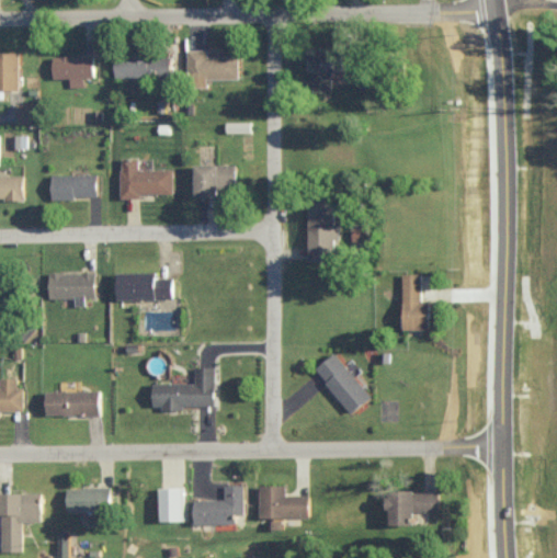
[(328,93),(328,71),(342,71),(342,48),(308,48),(308,93),(328,93)]
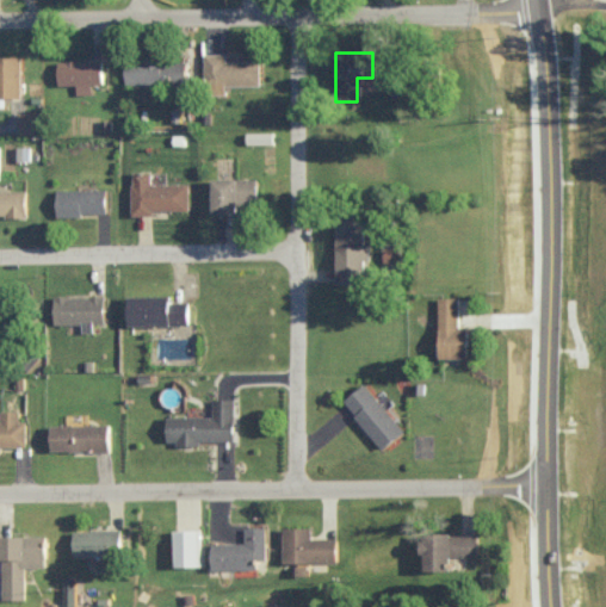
[(223,62),(223,55),(202,55),(202,87),(257,87),(257,63),(223,62)]
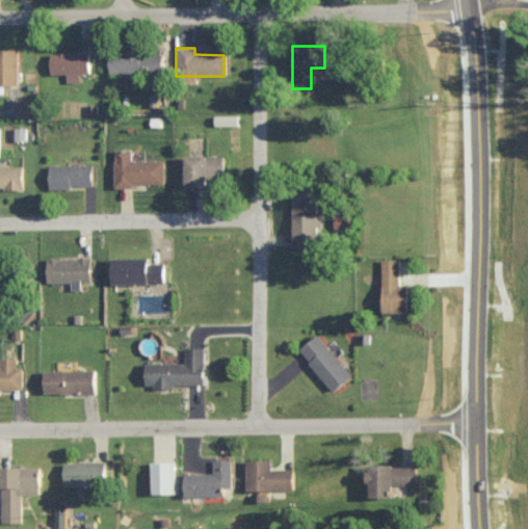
[(16,51),(0,50),(0,85),(15,86),(16,51)]
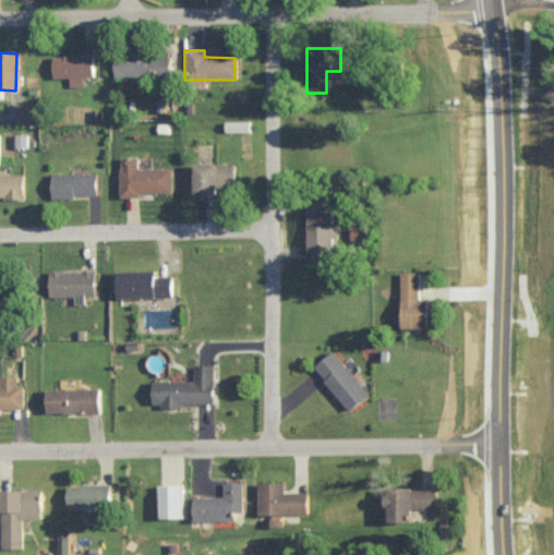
[(112,79),(168,80),(168,57),(112,56),(112,79)]
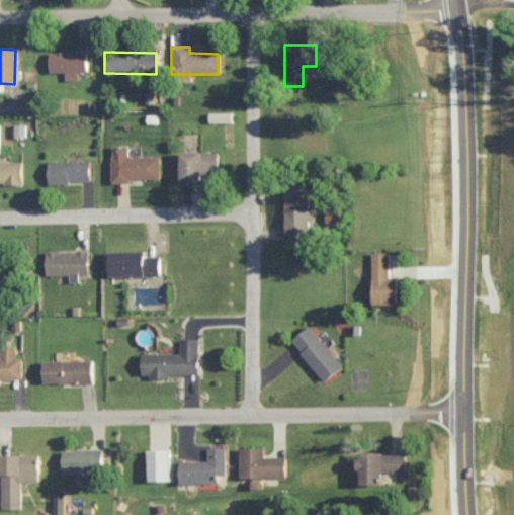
[(48,74),(62,74),(62,82),(74,81),(74,73),(85,73),(85,53),(48,53),(48,74)]
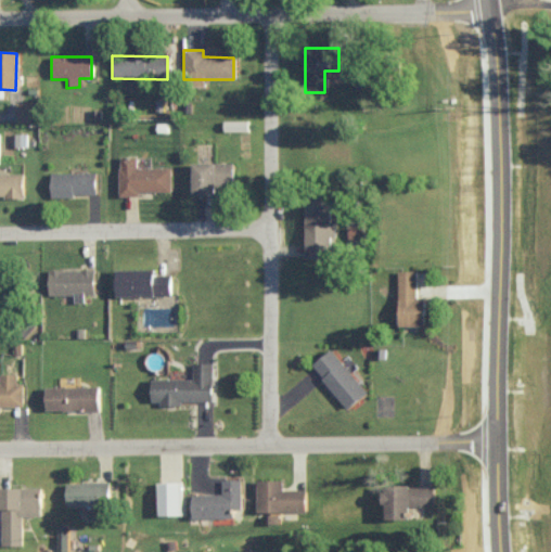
[(245,122),(222,122),(222,132),(244,132),(245,122)]
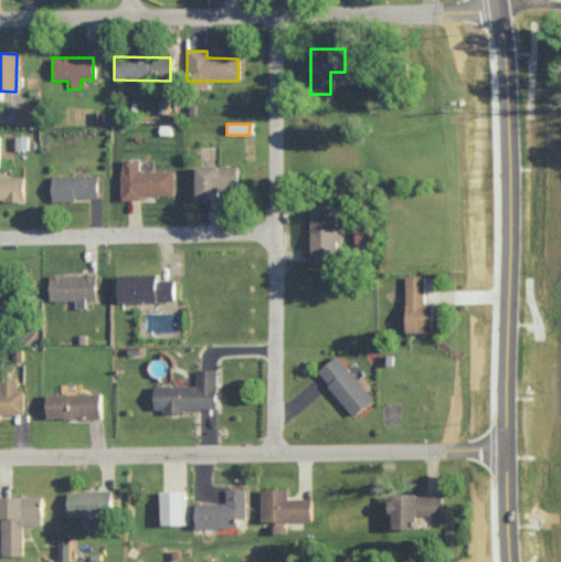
[(137,172),(136,160),(118,160),(119,201),(139,200),(139,195),(171,195),(171,171),(137,172)]
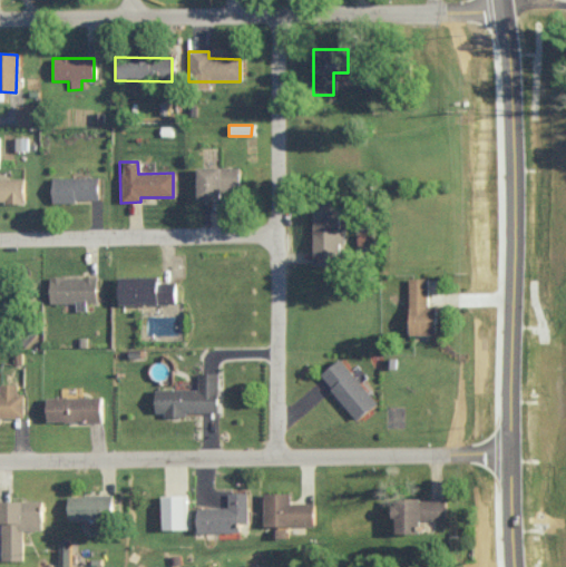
[(237,168),(198,168),(198,201),(222,199),(221,193),(237,192),(237,168)]
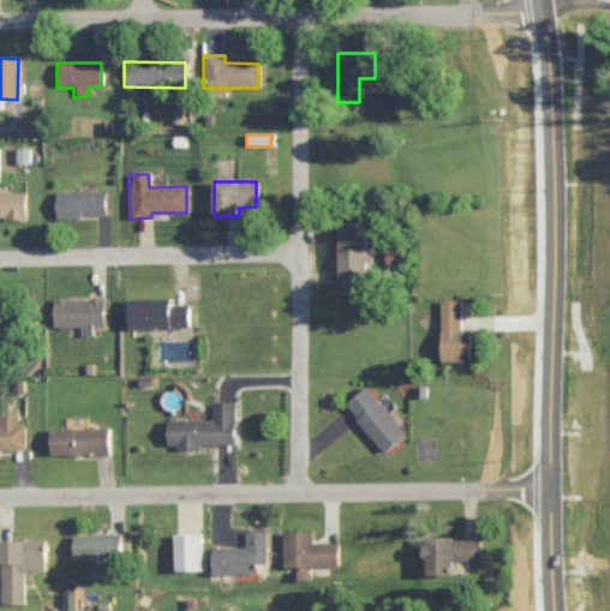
[(55,219),(105,217),(103,192),(54,192),(55,219)]
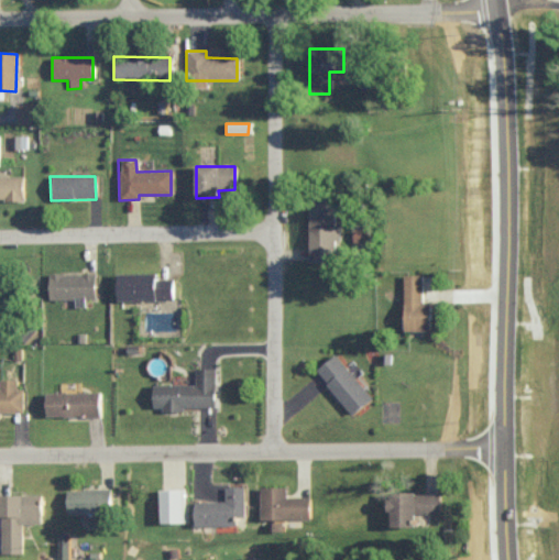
[(0,200),(21,200),(21,177),(0,177),(0,200)]
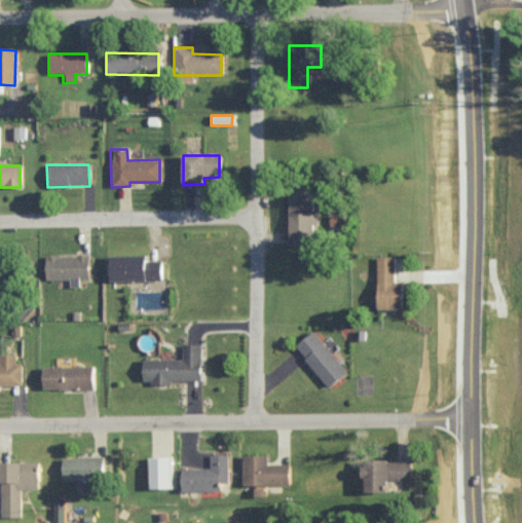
[(287,246),(311,247),(312,188),(288,188),(287,246)]
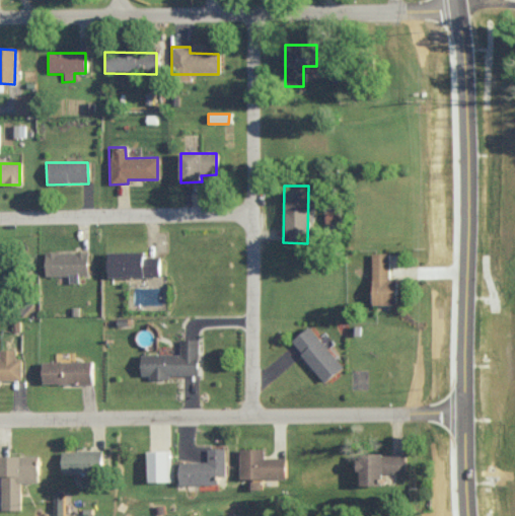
[(67,277),(67,284),(77,284),(77,276),(86,276),(86,253),(45,252),(44,276),(67,277)]
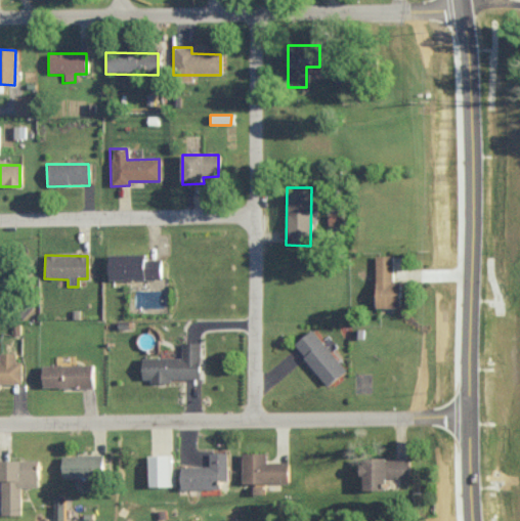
[(160,279),(160,260),(145,260),(145,255),(109,255),(110,280),(160,279)]
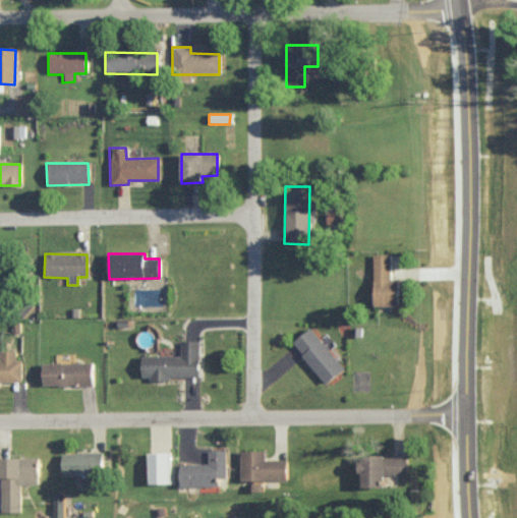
[(0,304),(9,304),(10,255),(0,254),(0,304)]
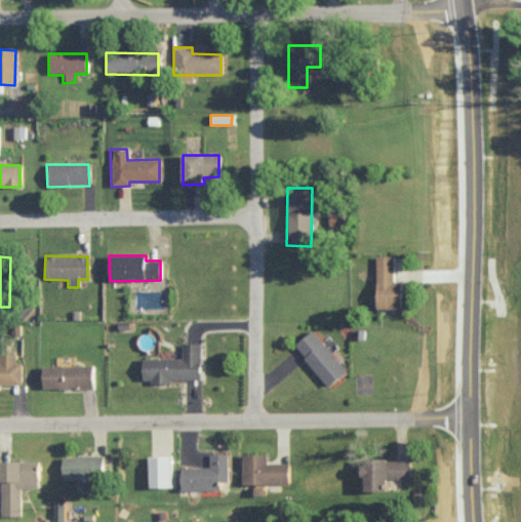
[(375,257),(375,310),(400,309),(400,282),(392,282),(392,257),(375,257)]
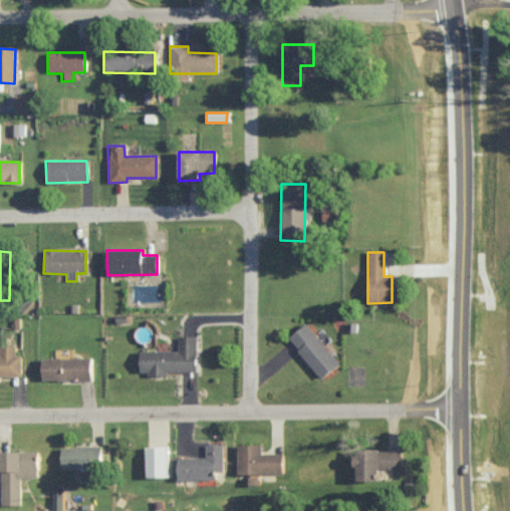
[(286,340),(321,379),(338,364),(303,325),(286,340)]
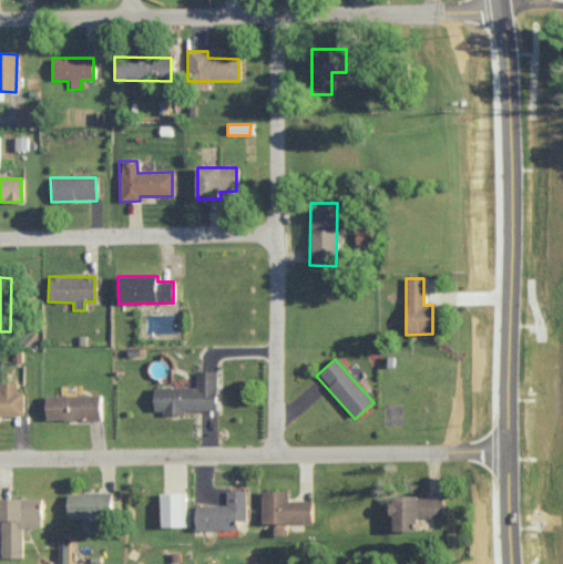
[(154,388),(154,413),(183,414),(183,411),(215,411),(215,372),(195,372),(195,389),(154,388)]
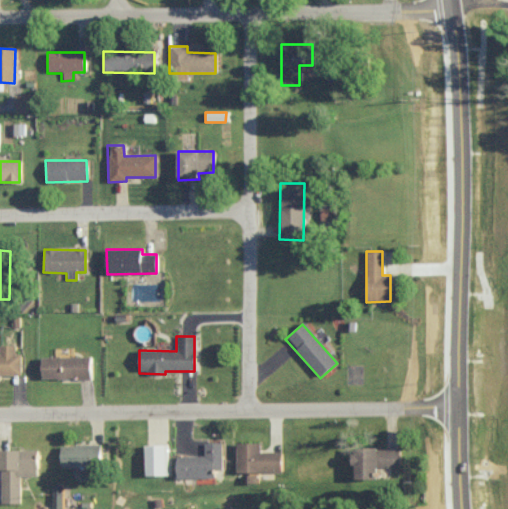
[(0,376),(18,376),(18,354),(12,354),(12,346),(0,346),(0,376)]
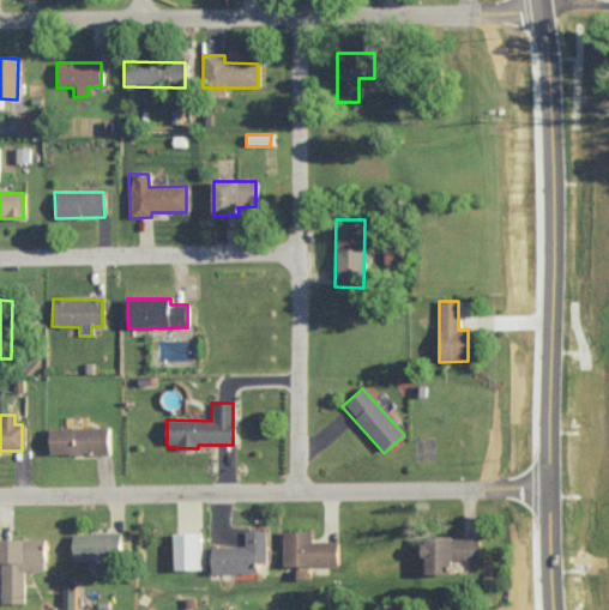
[(49,428),(49,454),(108,456),(108,429),(49,428)]
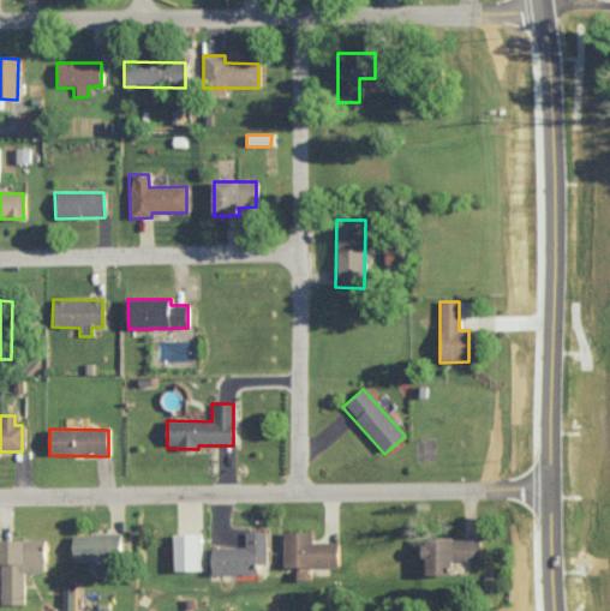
[(264,565),(263,532),(243,533),(244,547),(211,549),(213,576),(256,574),(256,565),(264,565)]
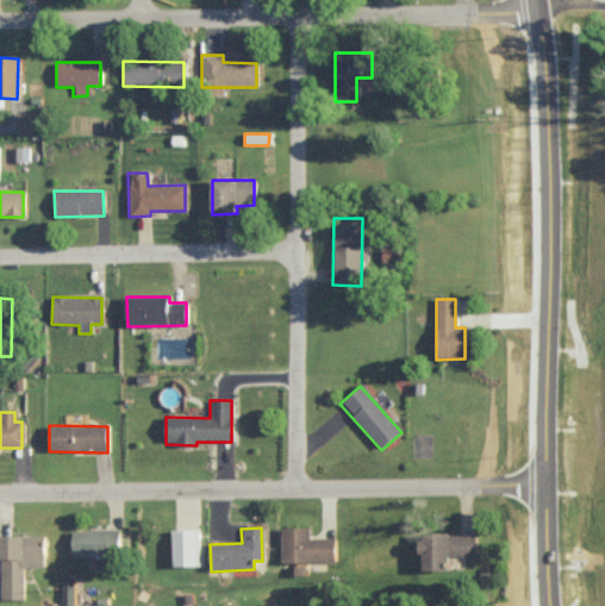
[(335,563),(334,538),(309,538),(309,528),(280,529),(280,564),(335,563)]
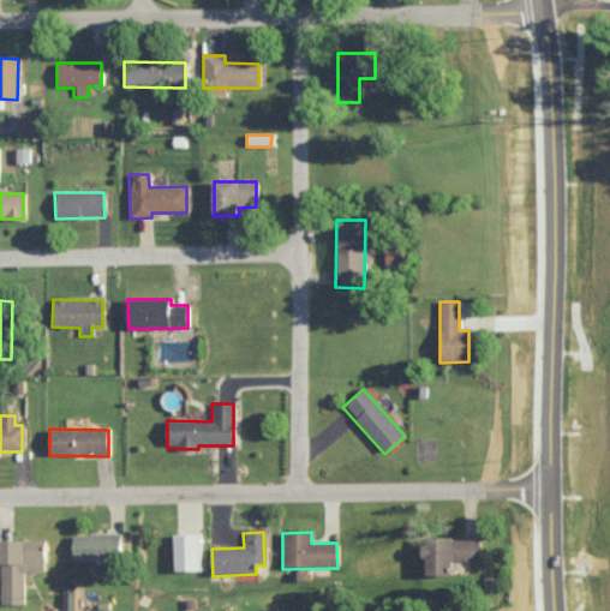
[(72,562),(120,561),(120,534),(72,535),(72,562)]
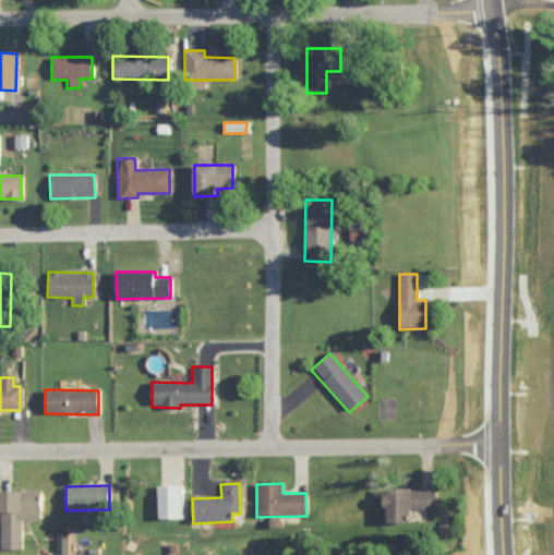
[(180,486),(158,486),(159,520),(181,519),(180,486)]
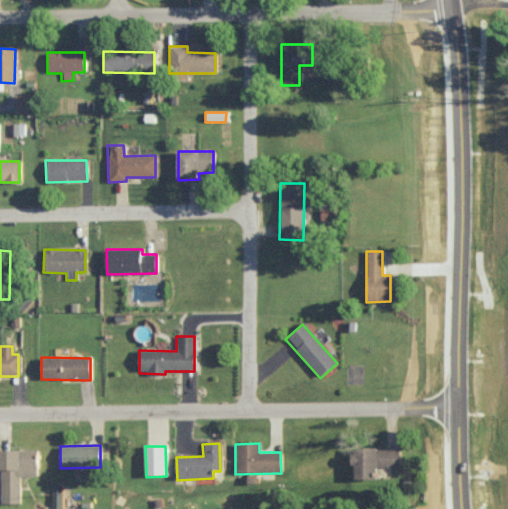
[(397,450),(354,449),(354,480),(375,480),(375,468),(396,468),(397,450)]
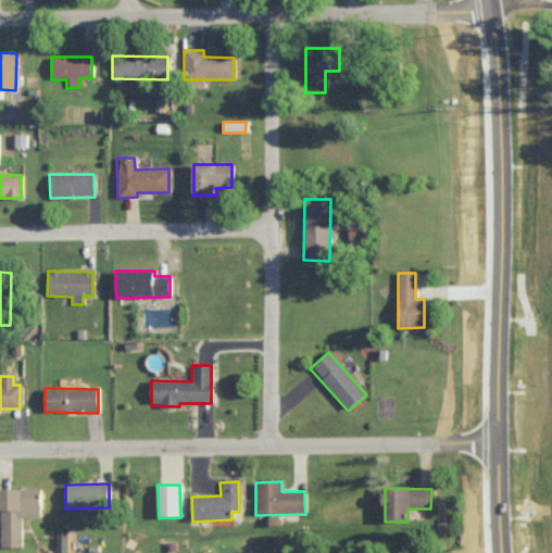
[(20,548),(20,518),(39,518),(38,489),(0,490),(0,548),(20,548)]
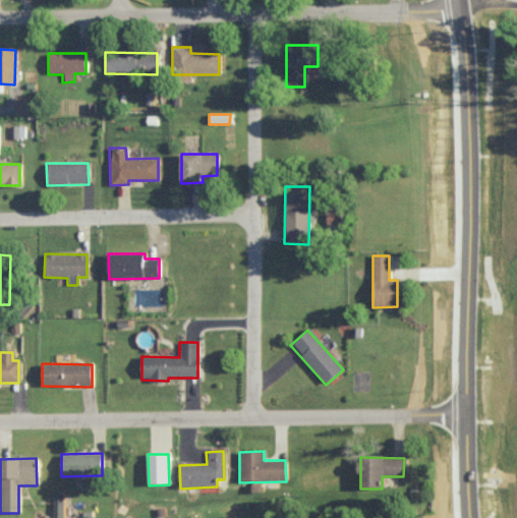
[(62,517),(61,494),(51,494),(52,517),(62,517)]
